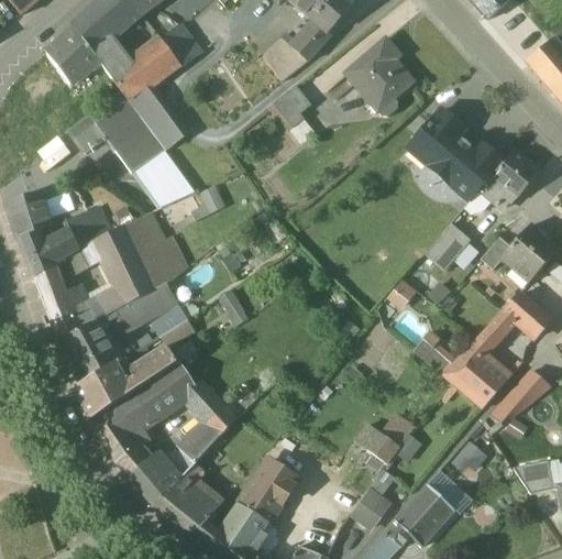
[(10,0),(21,12),(34,0),(10,0)]
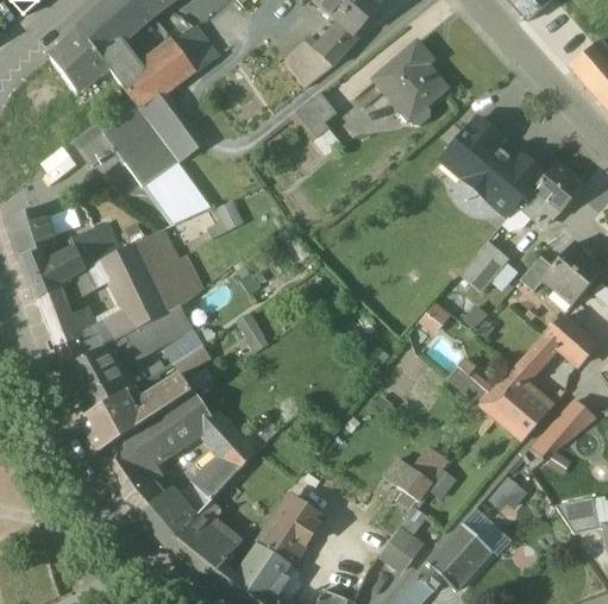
[(121,57),(113,46),(149,14),(138,0),(100,0),(74,24),(76,26),(79,30),(107,68),(118,82),(139,67),(127,52),(121,57)]
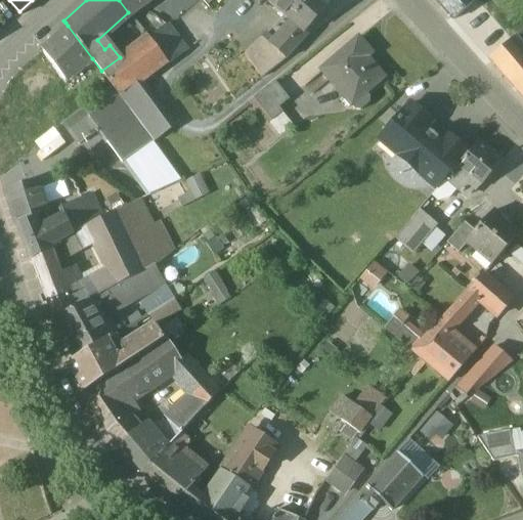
[(119,0),(128,12),(143,0),(119,0)]
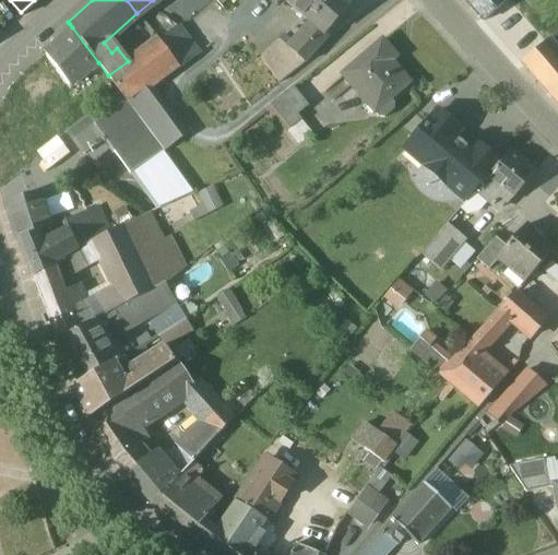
[(348,3),(345,0),(287,0),(310,21),(323,32),(324,31),(348,3)]
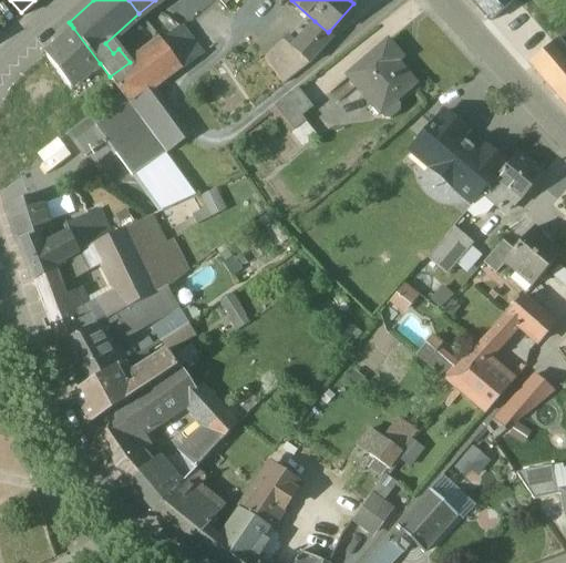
[(474,0),(490,17),(508,0),(474,0)]
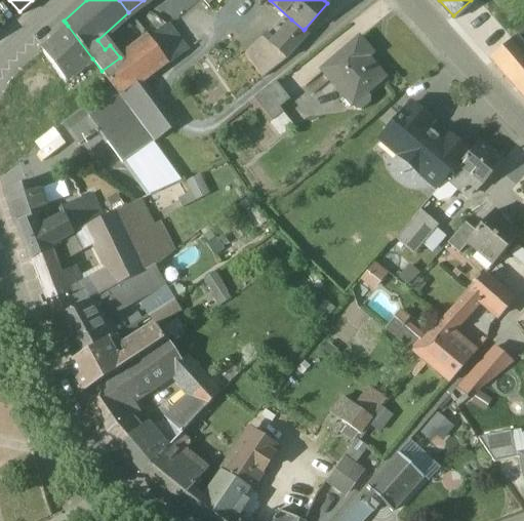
[(272,41),(271,42),(286,56),(308,32),(305,29),(304,30),(291,19),(272,41)]
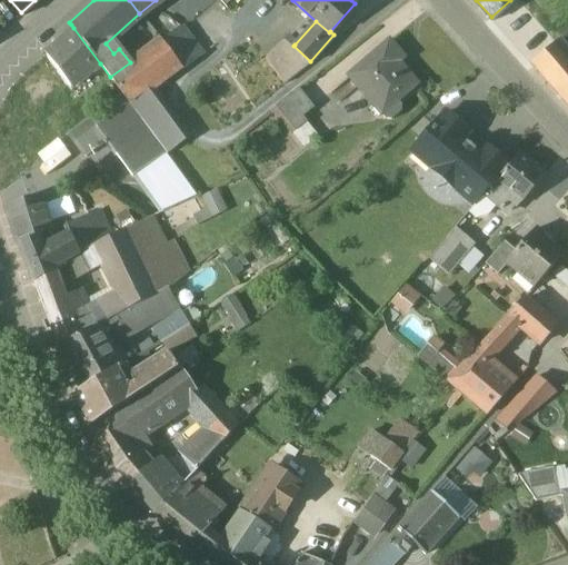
[(181,23),(161,38),(172,55),(193,39),(181,23)]
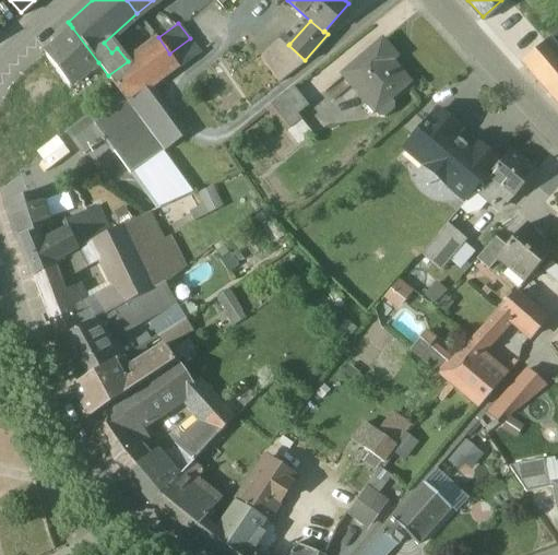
[(557,26),(545,38),(545,37),(544,38),(550,45),(557,37),(557,26)]
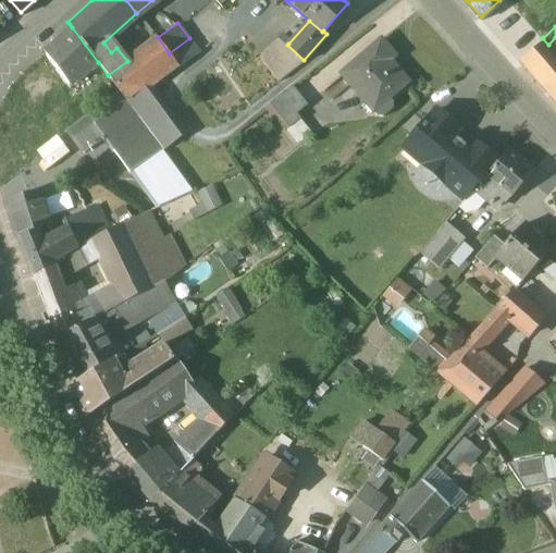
[(72,27),(44,51),(68,83),(98,62),(72,27)]
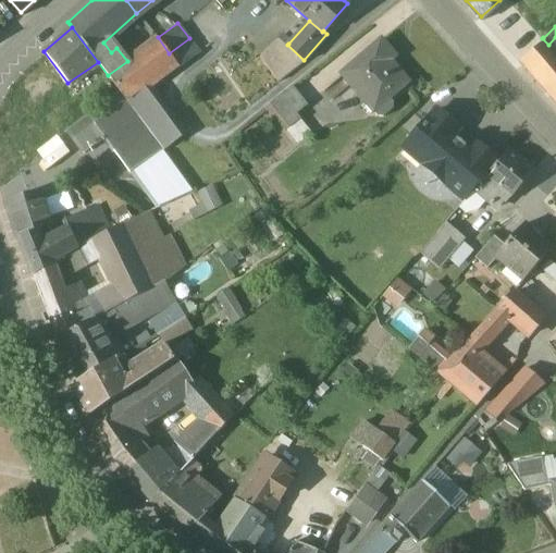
[(279,35),(258,53),(281,84),(304,60),(287,45),(288,44),(279,35)]
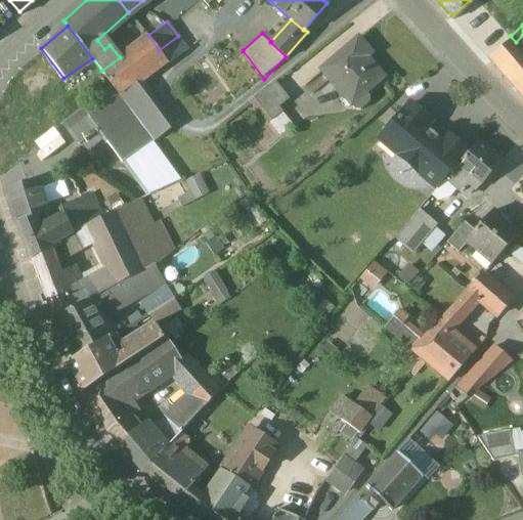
[(368,93),(365,90),(385,74),(367,54),(373,50),(358,34),(320,68),(354,105),(368,93)]
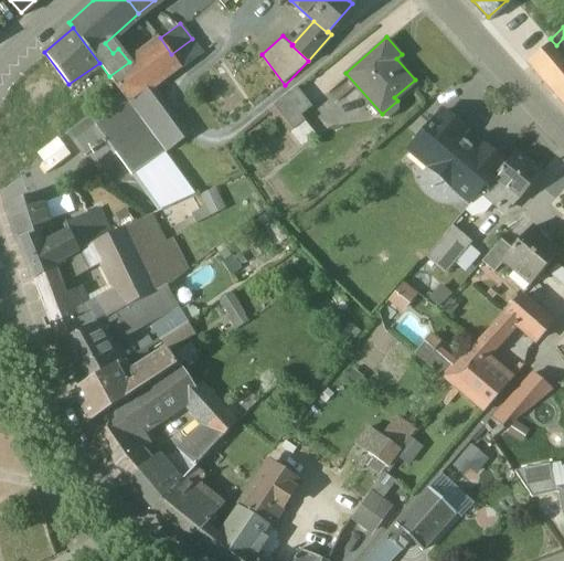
[(129,62),(109,76),(127,99),(146,85),(177,61),(171,54),(160,38),(129,62)]
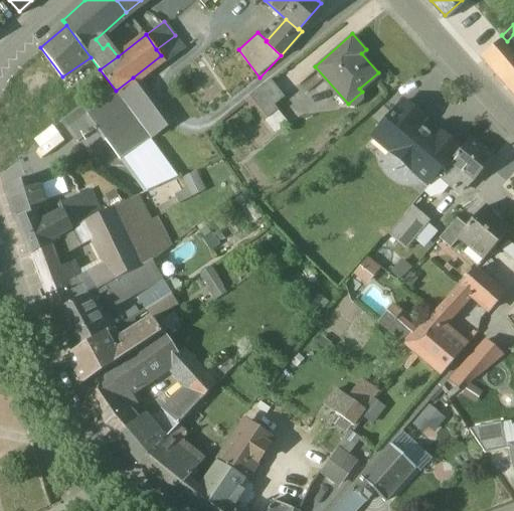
[(175,35),(156,49),(161,55),(165,59),(183,46),(175,35)]
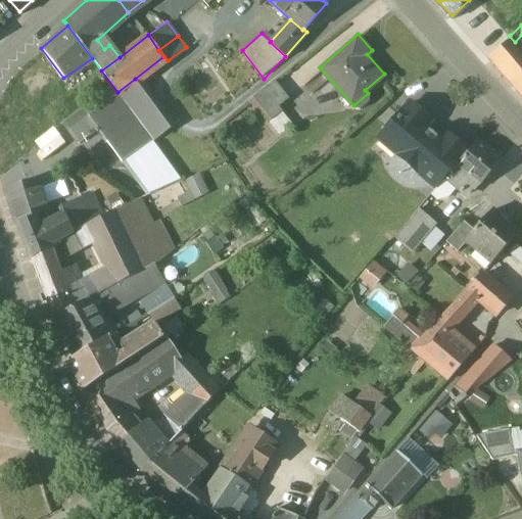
[(509,36),(486,56),(501,73),(521,53),(521,50),(515,42),(509,36)]
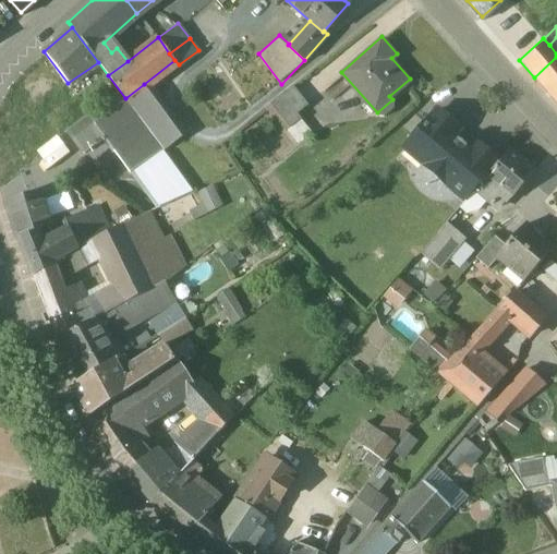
[(556,57),(534,77),(556,103),(556,57)]
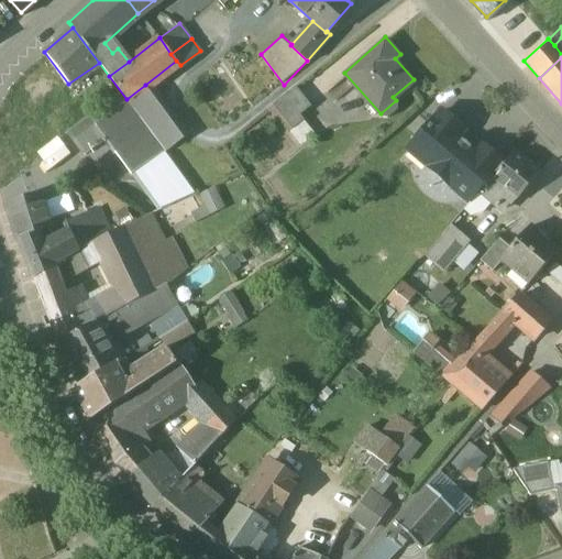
[(56,103),(40,80),(24,92),(41,116),(56,103)]
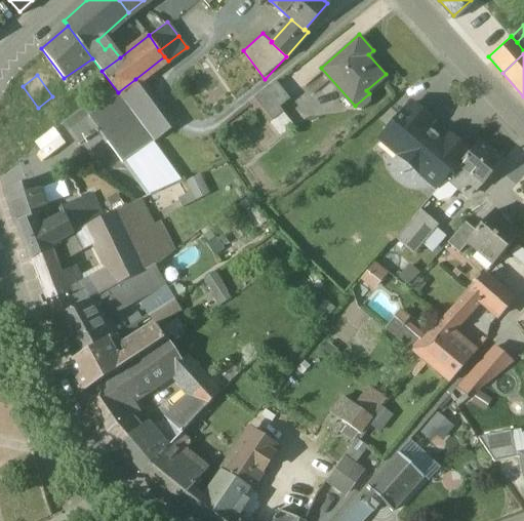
[(275,77),(253,94),(272,117),(283,109),(279,105),(289,96),(275,77)]
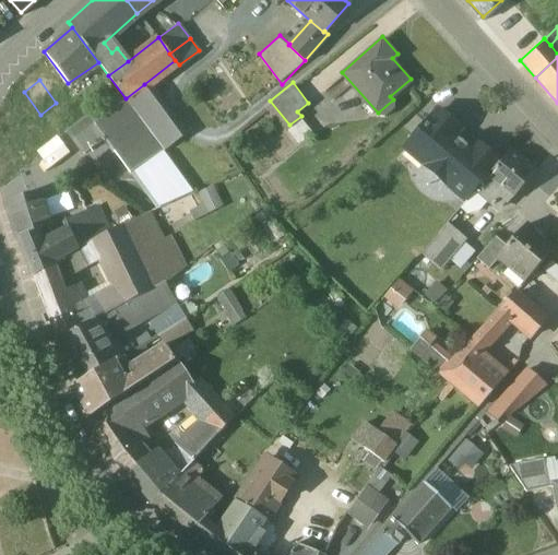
[(180,133),(144,84),(126,98),(162,148),(180,133)]
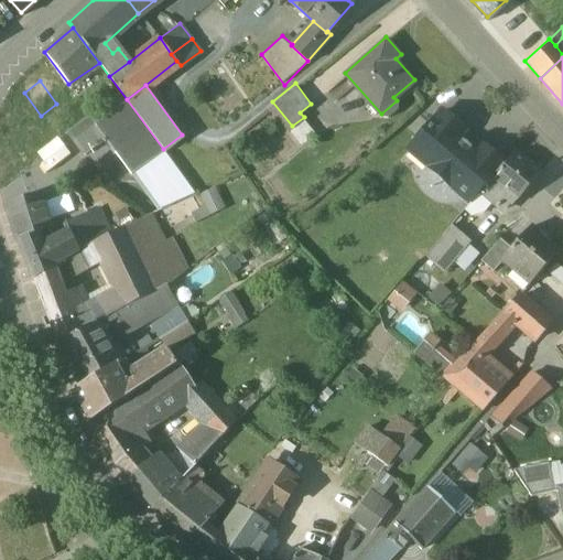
[(127,99),(94,124),(104,138),(105,138),(130,173),(163,149),(127,99)]
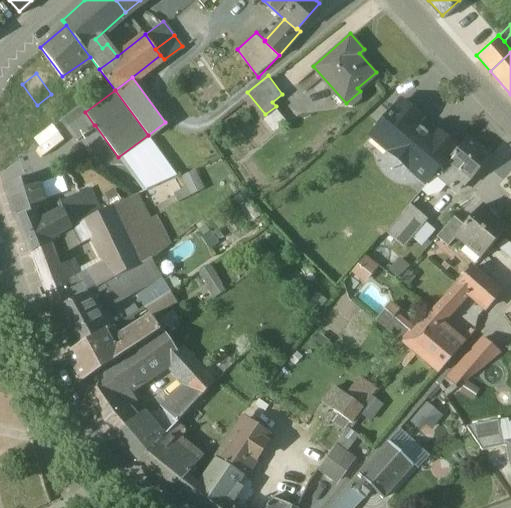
[(430,135),(415,122),(420,116),(400,98),(376,125),(395,141),(389,149),(407,165),(413,159),(430,174),(424,180),(426,181),(434,172),(455,146),(435,129),(430,135)]
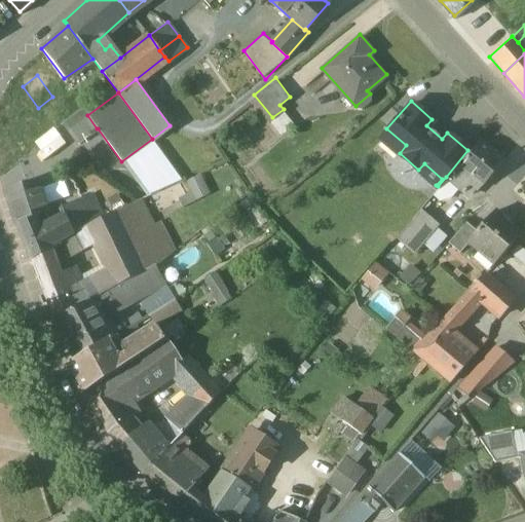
[(34,102),(5,121),(25,149),(53,129),(34,102)]
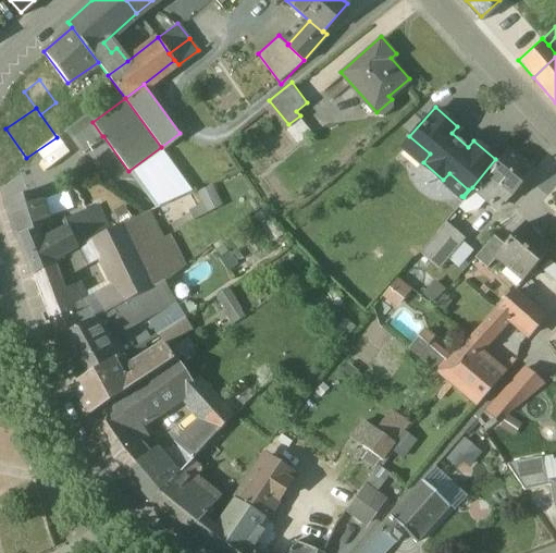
[(93,122),(73,136),(84,150),(102,136),(93,122)]
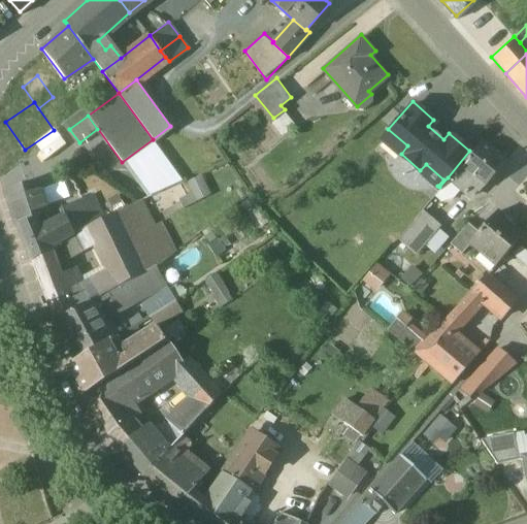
[(480,139),(448,177),(465,192),(475,181),(483,187),(506,159),(493,149),(492,150),(480,139)]
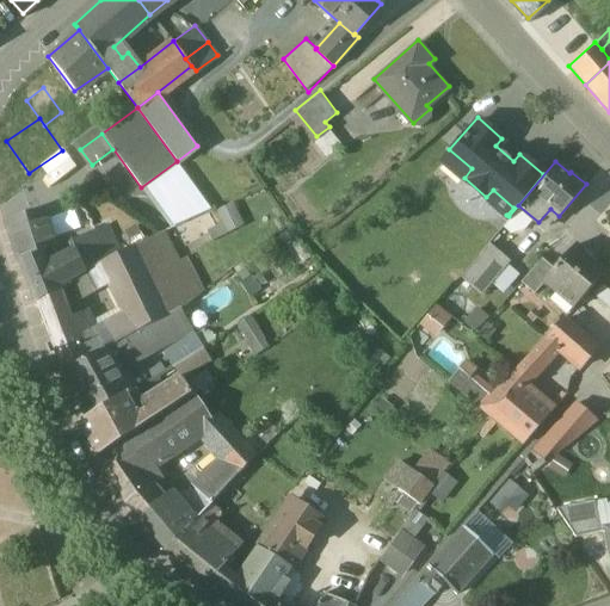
[(43,214),(7,224),(18,259),(35,300),(54,288),(71,278),(85,270),(100,261),(99,260),(116,252),(102,224),(68,242),(71,247),(56,255),(43,214)]
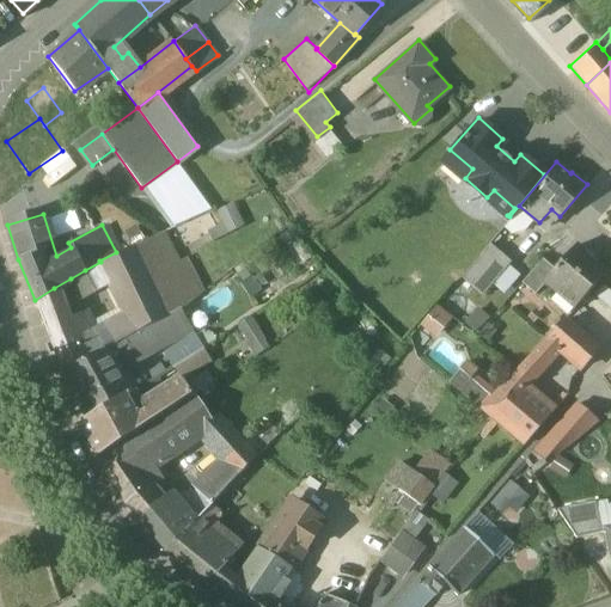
[(531,244),(525,250),(537,261),(542,256),(556,239),(544,228),(531,244)]
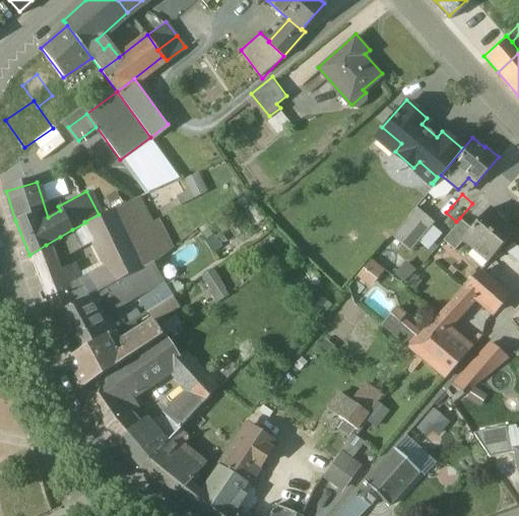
[(99,214),(84,221),(85,222),(91,238),(98,250),(143,227),(144,227),(136,212),(143,208),(136,196),(112,208),(99,214)]
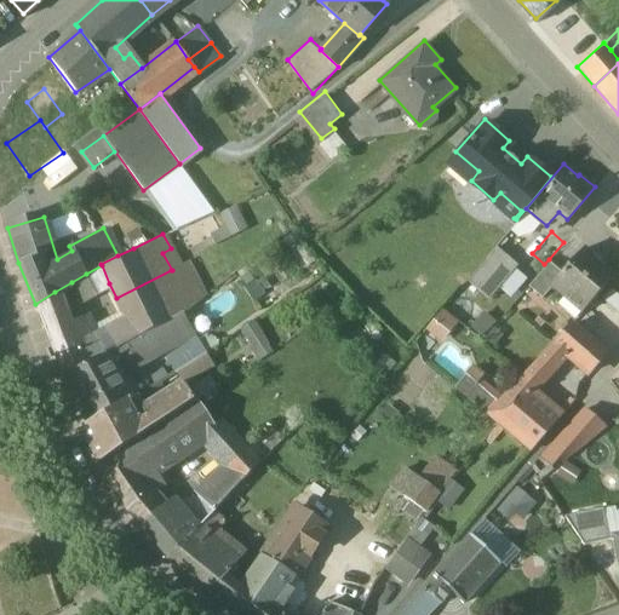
[(523,235),(515,245),(529,257),(532,253),(538,247),(523,235)]
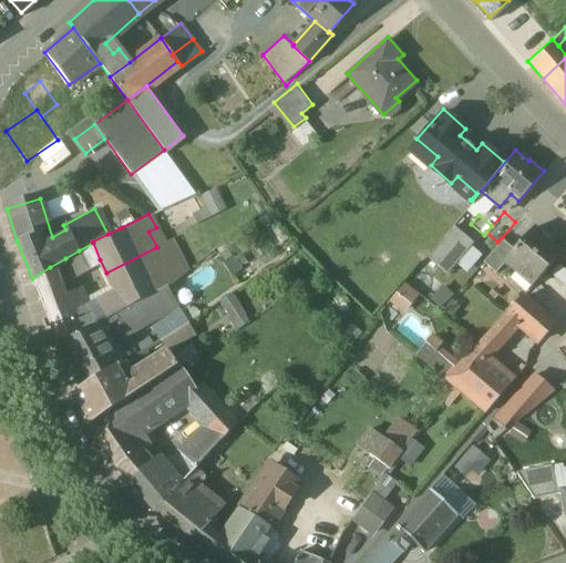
[(446,269),(456,259),(465,268),(484,251),(458,223),(429,251),(446,269)]
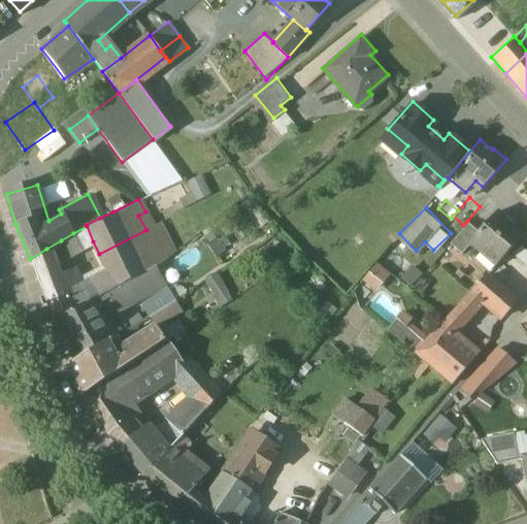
[(523,232),(495,208),(478,229),(468,240),(469,241),(495,263),(518,237),(523,232)]
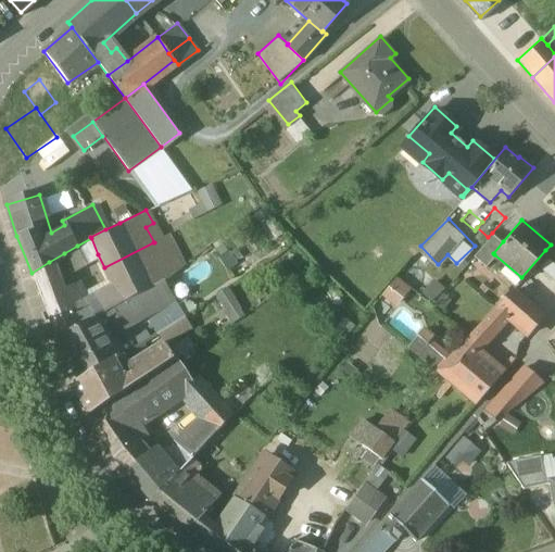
[(488,237),(472,254),(486,265),(494,254),(493,253),(503,241),(492,233),(488,237)]
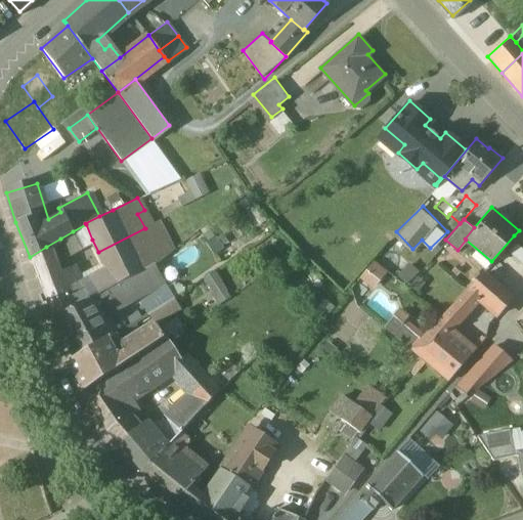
[(144,228),(98,252),(105,265),(101,270),(77,284),(85,298),(85,299),(90,296),(99,292),(118,282),(153,262),(164,254),(172,248),(157,221),(145,228),(144,228)]
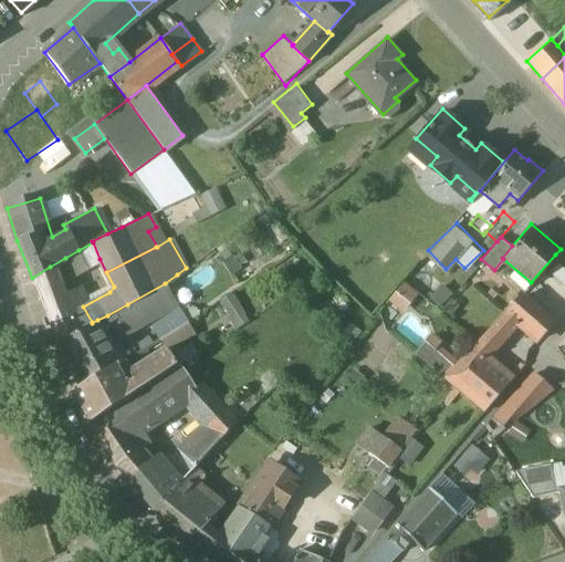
[(93,242),(79,250),(65,258),(71,269),(86,266),(100,259),(93,242)]
